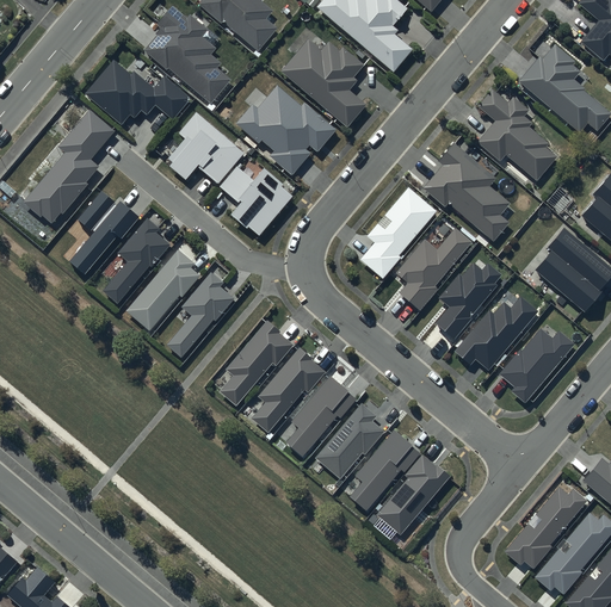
[(223,19),(258,49),(278,28),(266,17),(272,10),(261,0),(203,0),(199,5),(221,23),(223,19)]
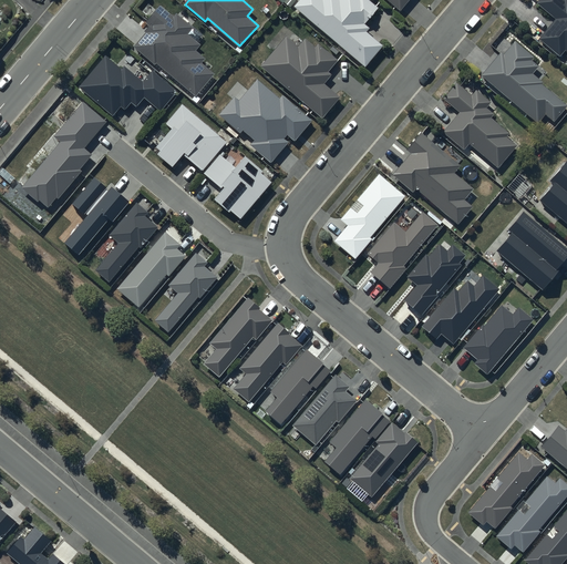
[(300,0),(295,7),(366,67),(383,47),(367,32),(370,28),(366,23),(379,8),(370,0),(300,0)]
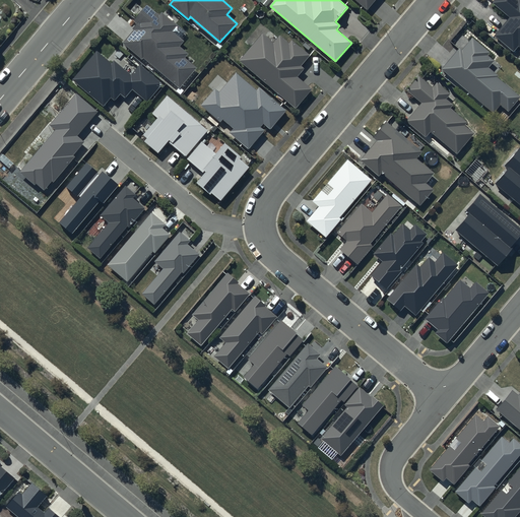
[(355,0),(367,9),(374,0),(355,0)]
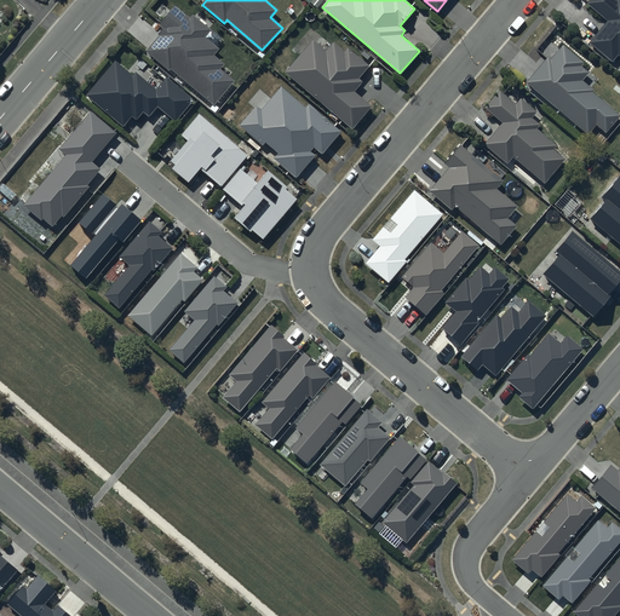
[(619,55),(619,0),(589,0),(587,3),(608,19),(590,41),(614,62),(619,55)]
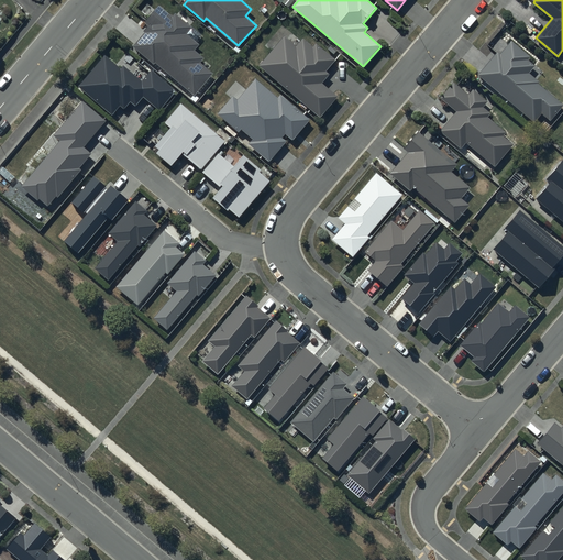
[(156,62),(197,95),(214,73),(201,63),(205,57),(196,50),(200,44),(186,32),(191,26),(175,13),(173,17),(158,4),(146,20),(150,23),(144,31),(146,33),(134,47),(155,64),(156,62)]
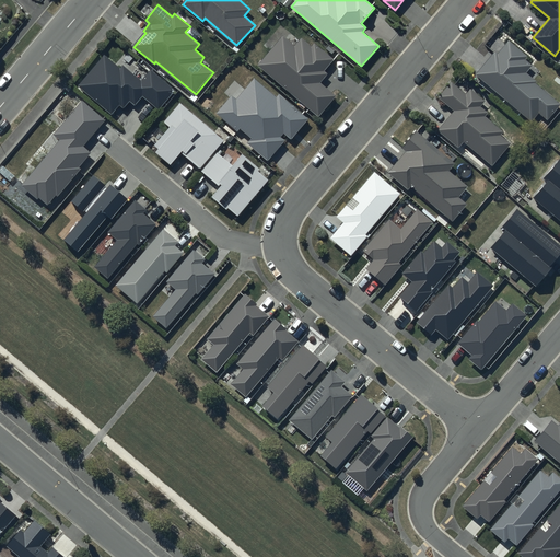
[(257,66),(318,116),(336,95),(319,82),(327,73),(323,71),(333,59),(313,43),(311,46),(301,38),(293,46),(281,36),(257,66)]
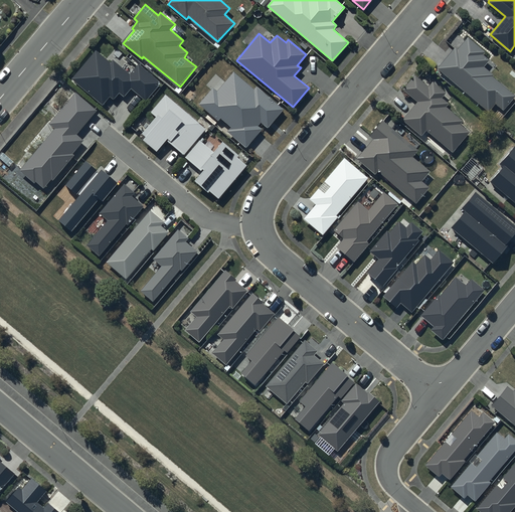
[(438,69),(489,112),(496,104),(504,110),(514,97),(514,95),(493,76),(494,74),(484,65),(489,59),(484,54),(486,52),(468,37),(458,49),(456,47),(438,69)]
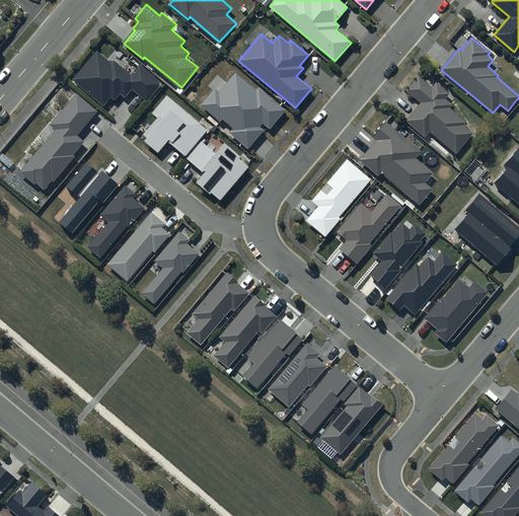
[(74,79),(104,104),(110,96),(115,99),(120,93),(125,97),(132,88),(147,101),(162,83),(140,65),(132,75),(115,60),(112,63),(97,52),(74,79)]
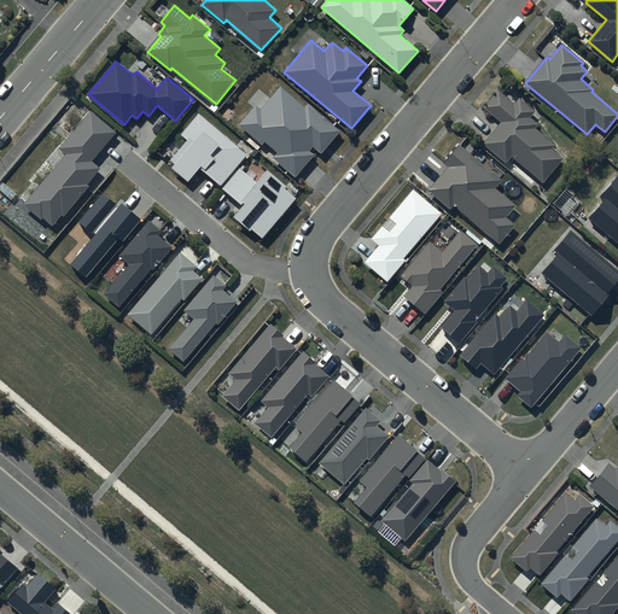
[(272,157),(296,176),(314,153),(310,150),(313,146),(321,153),(339,129),(308,104),(304,107),(279,87),(261,110),(255,104),(238,126),(261,144),(263,141),(277,151),(272,157)]
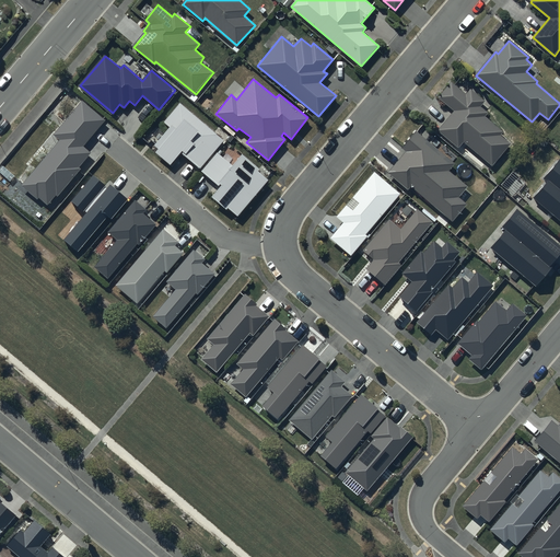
[(464,141),(492,165),(510,143),(500,135),(502,131),(483,116),(487,112),(480,106),(485,101),(470,89),(466,94),(451,81),(438,97),(454,111),(438,130),(458,148),(464,141)]
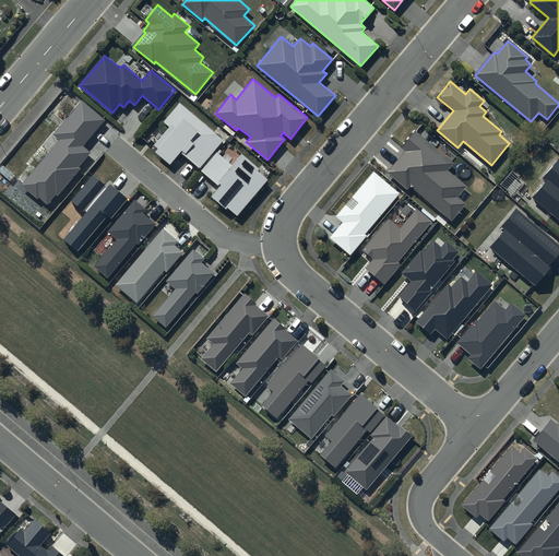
[(106,116),(81,96),(52,130),(59,135),(21,181),(46,202),(56,191),(58,192),(81,165),(79,164),(91,149),(84,143),(106,116)]
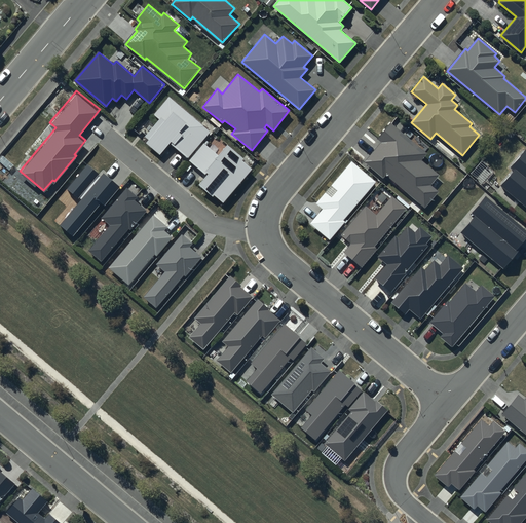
[(146,144),(159,154),(170,143),(188,159),(211,133),(167,97),(152,115),(158,120),(145,138),(148,141),(146,144)]
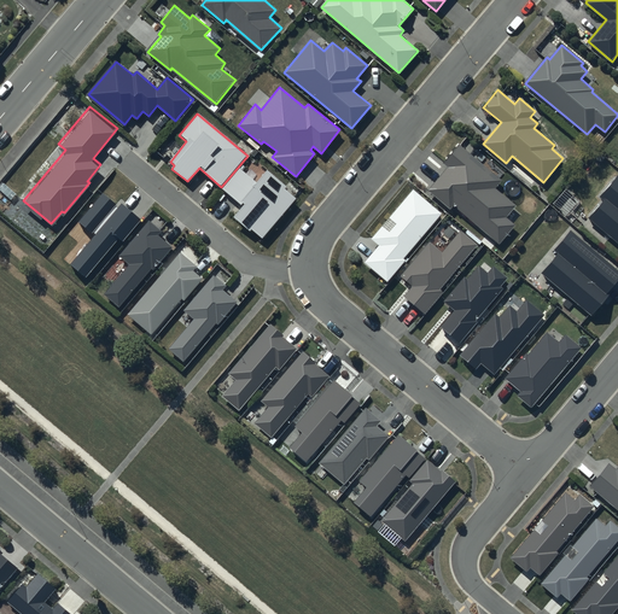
[(454,203),(499,243),(516,224),(507,216),(517,205),(496,187),(502,181),(460,145),(444,163),(450,168),(430,189),(450,208),(454,203)]
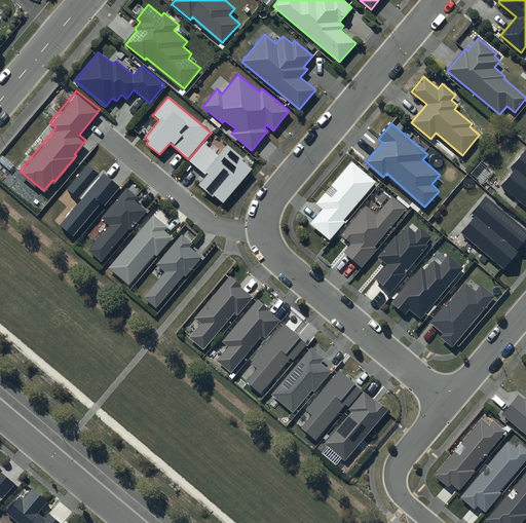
[(215,195),(223,202),(251,169),(241,161),(243,159),(227,146),(219,156),(203,143),(188,160),(203,173),(204,172),(208,174),(198,185),(213,197),(215,195)]
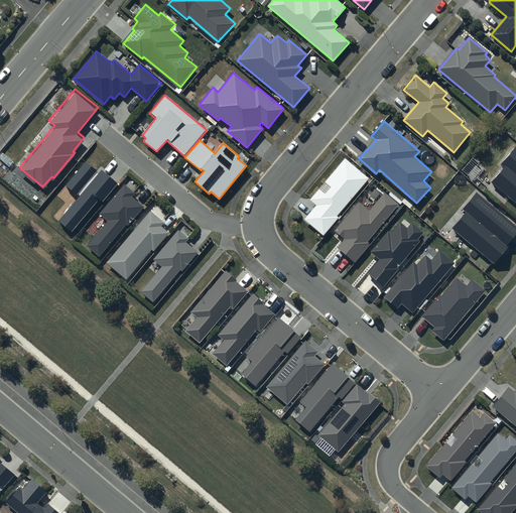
[(503,166),(490,182),(515,204),(515,147),(514,146),(500,164),(503,166)]
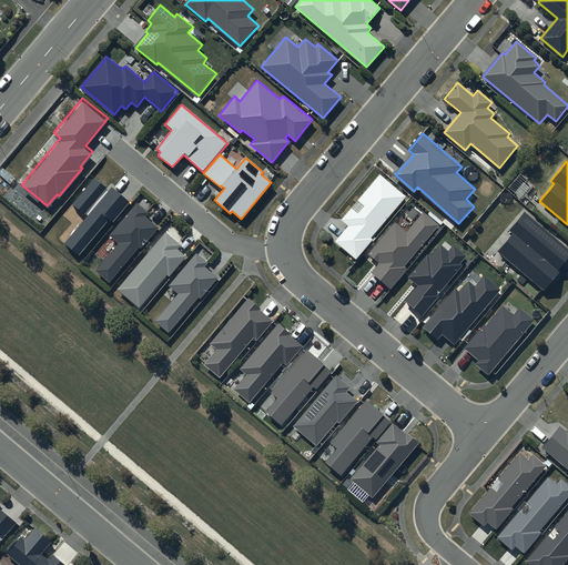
[(335,242),(356,260),(374,239),(372,238),(406,197),(379,174),(341,221),(348,226),(335,242)]
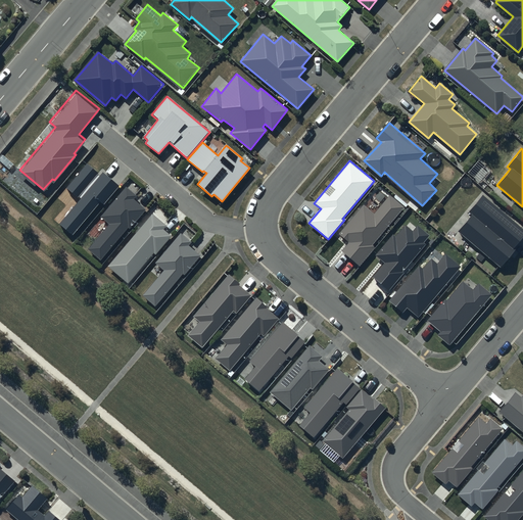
[(100,173),(86,161),(66,185),(80,195),(59,221),(73,232),(100,199),(103,202),(120,183),(102,169),(100,173)]
